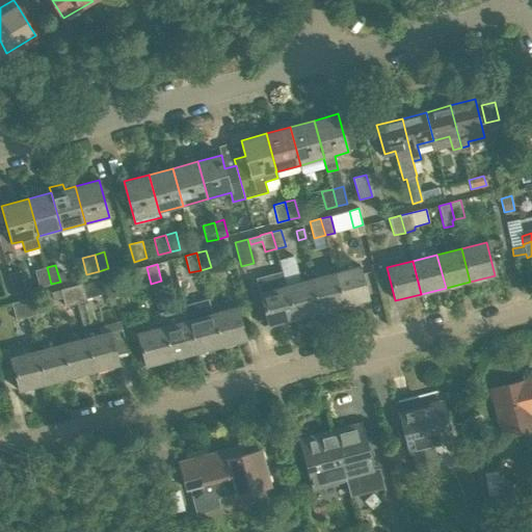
[(343,307),(369,300),(360,266),(335,273),(343,307)]
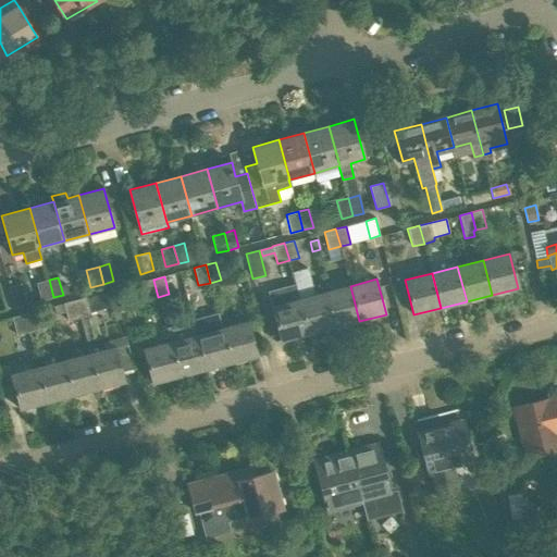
[(41,300),(53,297),(49,280),(36,283),(41,300)]
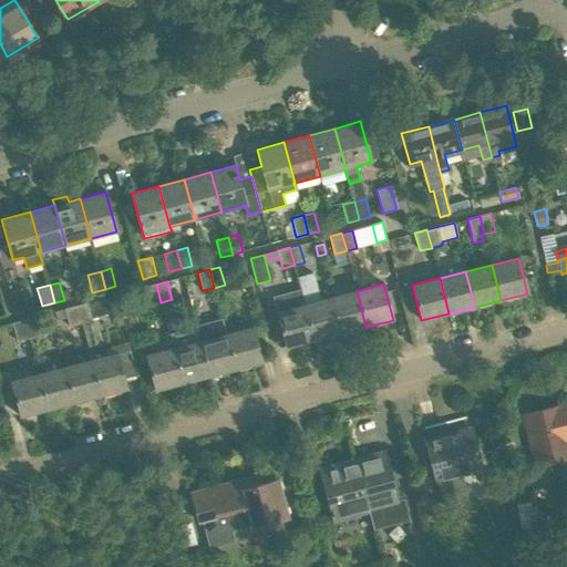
[(150,306),(161,302),(156,285),(144,288),(150,306)]
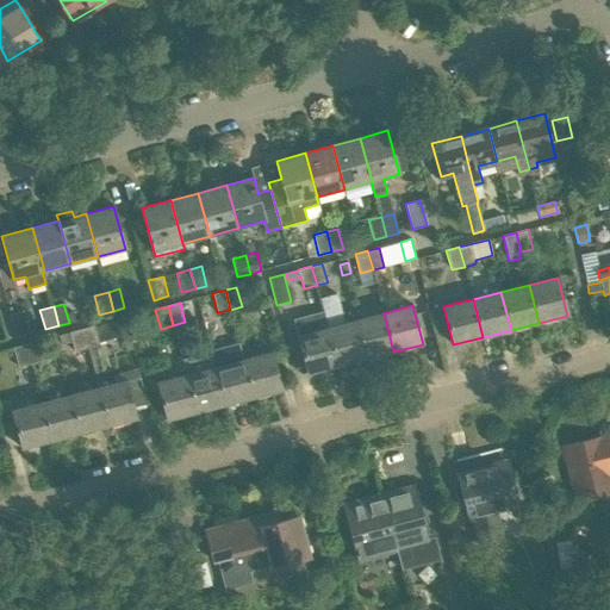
[(16,337),(30,334),(24,311),(10,315),(16,337)]
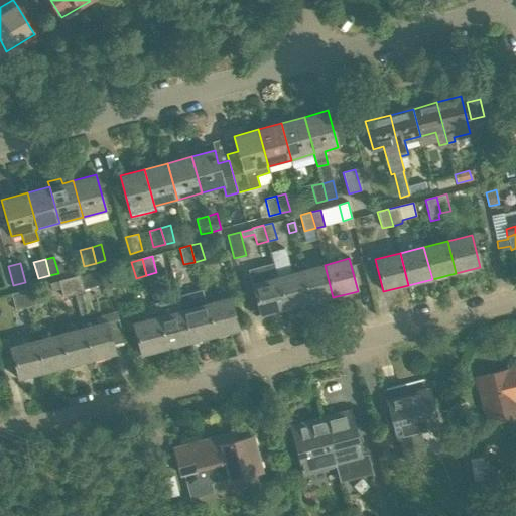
[(309,303),(333,297),(325,265),(300,271),(309,303)]
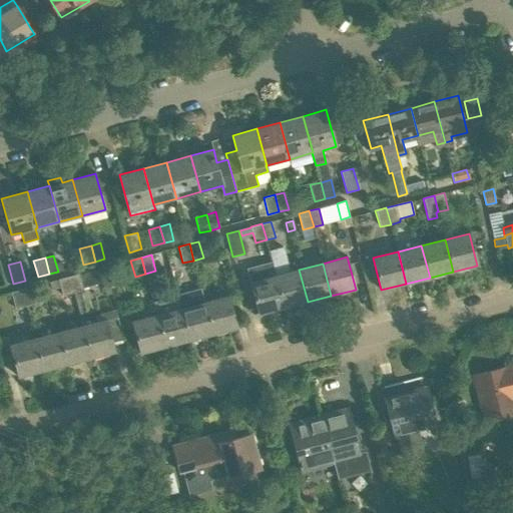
[(111,294),(104,268),(69,277),(73,293),(79,315),(83,314),(78,294),(77,292),(83,291),(82,289),(102,284),(105,295),(111,294)]
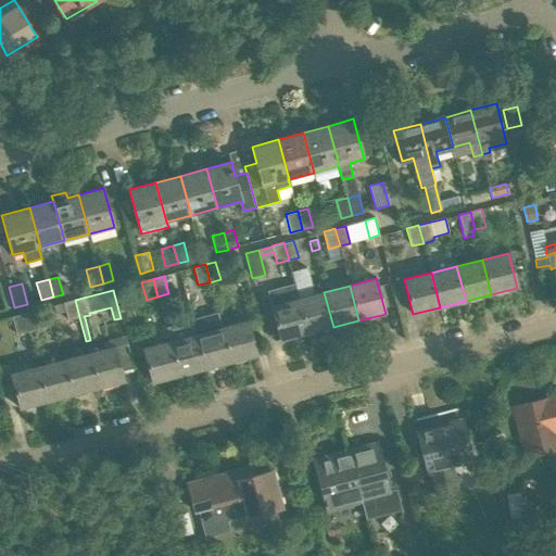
[(281,341),(307,333),(299,299),(297,290),(285,292),(287,302),(272,305),(281,341)]
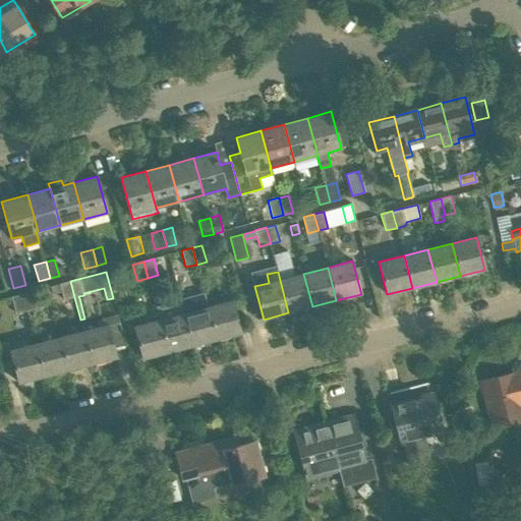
[(288,312),(297,310),(312,306),(303,274),(280,280),(288,312)]
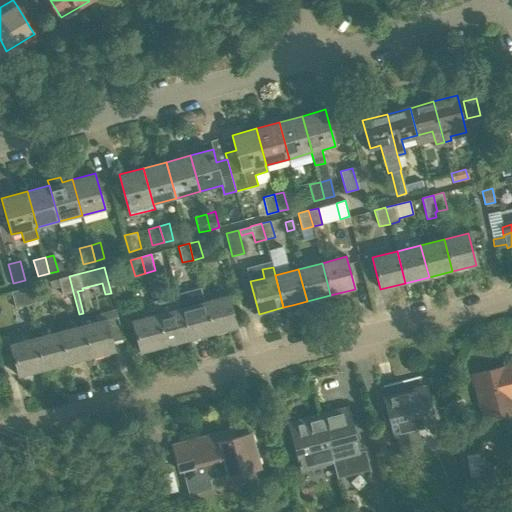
[(73,292),(69,276),(49,281),(51,290),(61,287),(63,295),(73,292)]
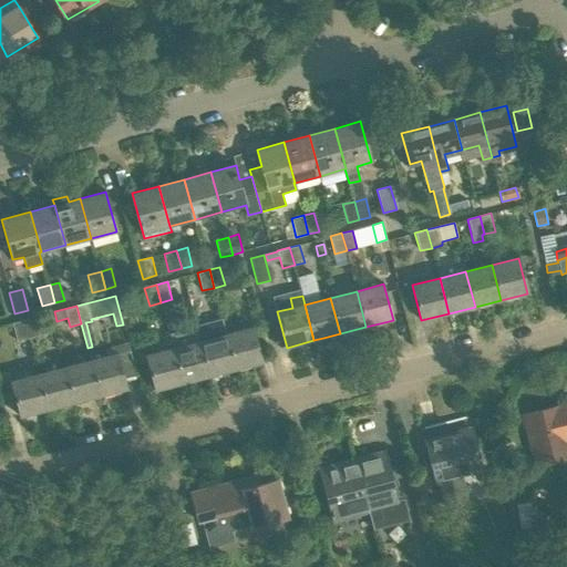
[(29,338),(30,338),(39,336),(34,318),(23,320),(29,338)]
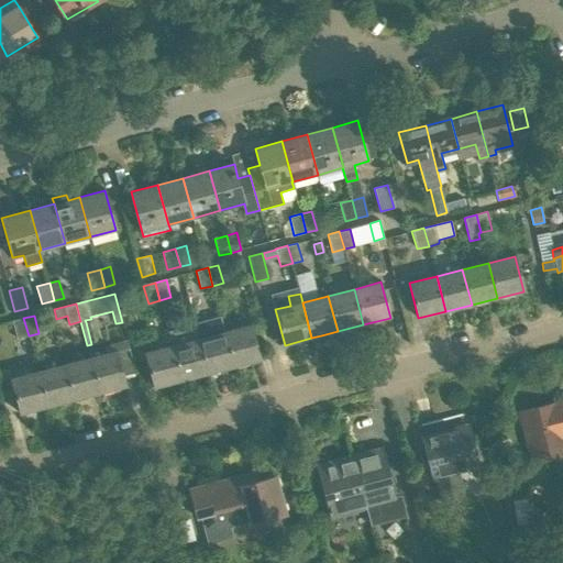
[(234,367),(224,332),(221,317),(208,320),(195,323),(197,331),(198,339),(208,374),(234,367)]
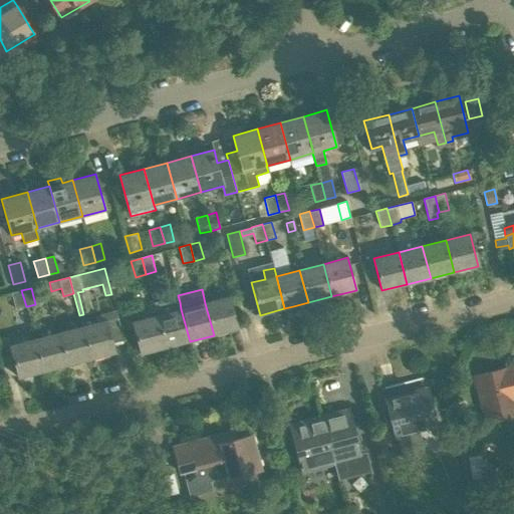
[(15,309),(26,306),(21,290),(11,293),(15,309)]
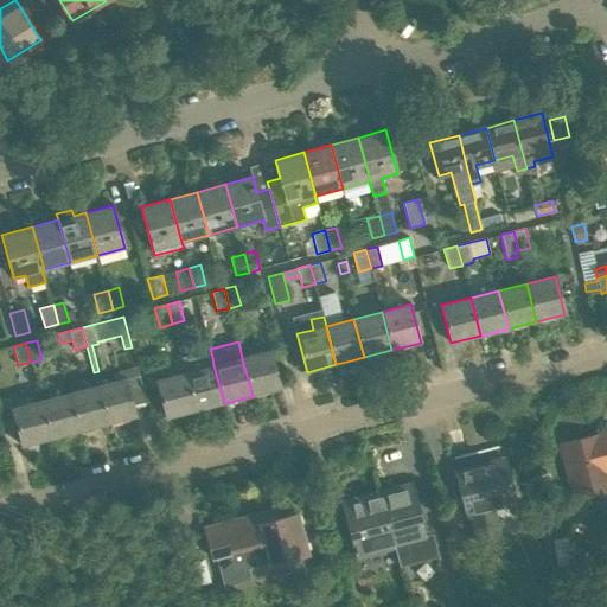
[(101,345),(93,347),(98,371),(107,369),(101,345)]
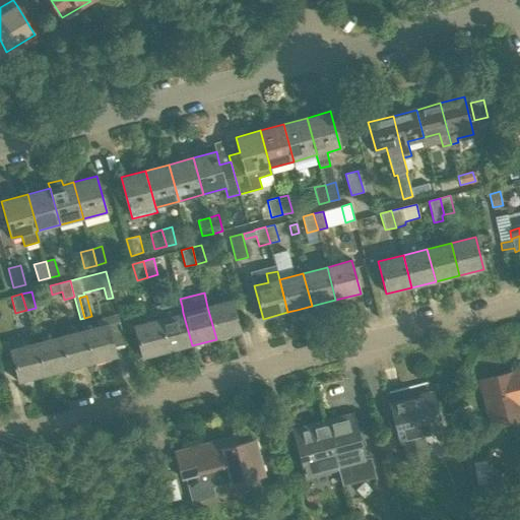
[(168,351),(192,345),(183,313),(182,306),(180,299),(155,306),(159,319),(168,351)]
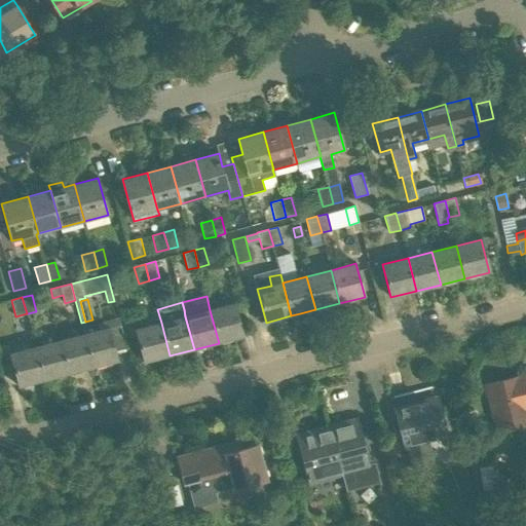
[(219,343),(243,336),(235,303),(210,310),(219,343)]
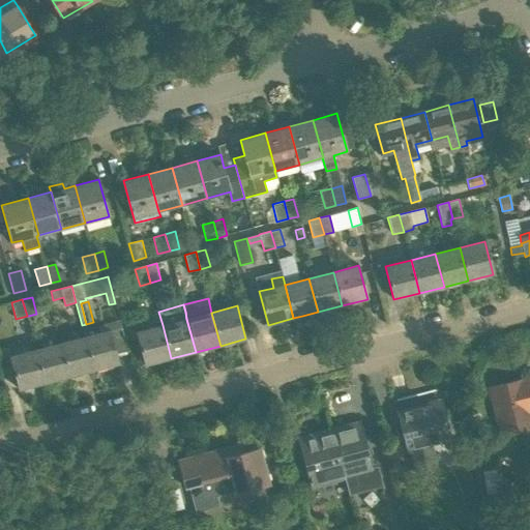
[(146,365),(171,358),(163,325),(137,332),(146,365)]
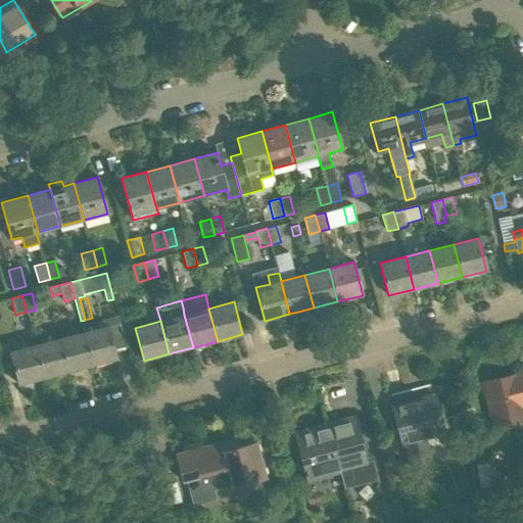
[(92,366),(117,360),(108,326),(84,333),(92,366)]
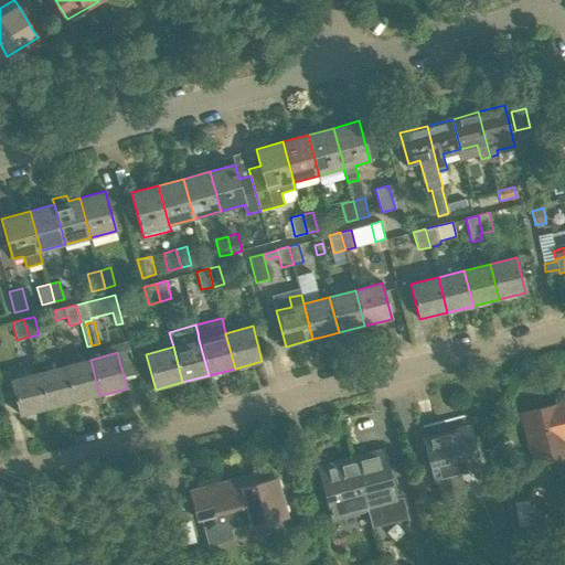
[(73,402),(99,395),(91,360),(64,366),(73,402)]
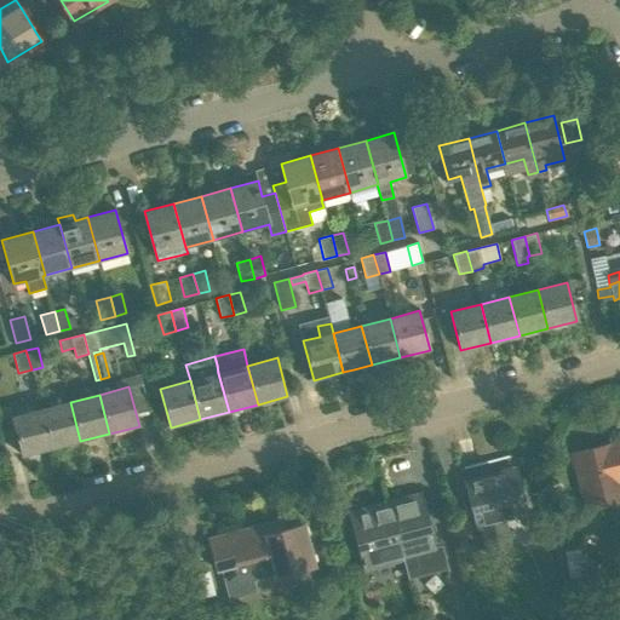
[(52,449),(80,441),(70,402),(41,409),(52,449)]
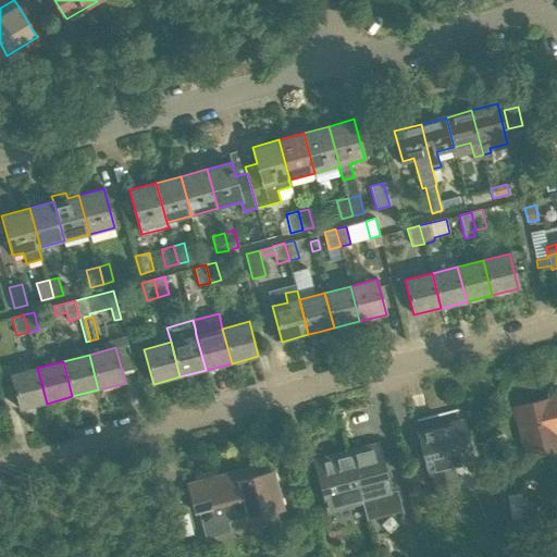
[(20,410),(47,404),(37,368),(11,374),(20,410)]
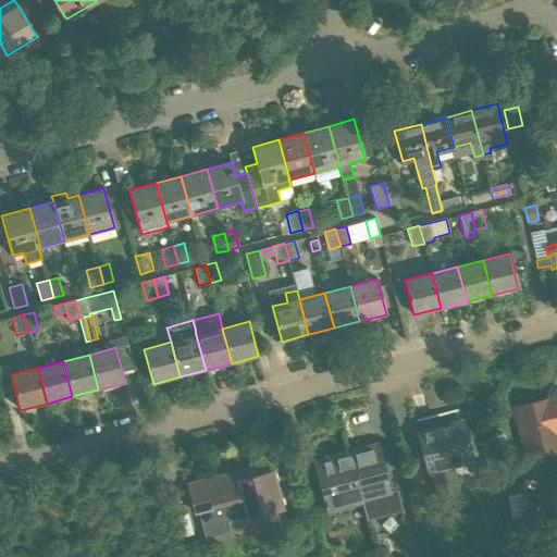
[(556,396),(515,407),(527,455),(549,449),(546,435),(556,432),(556,396)]
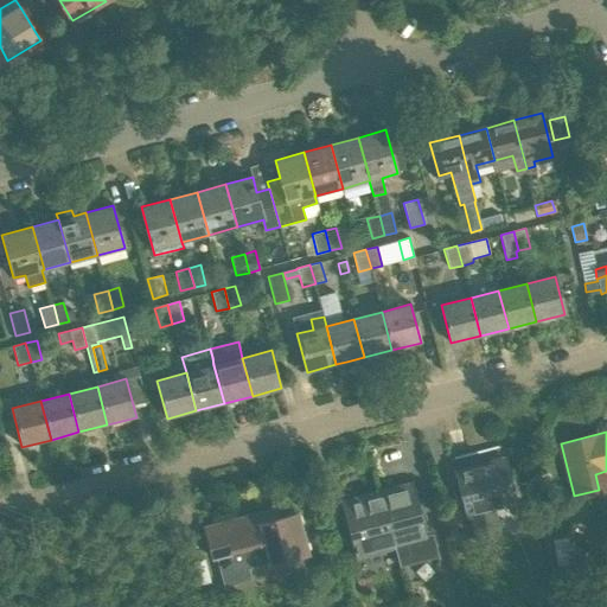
[(474,543),(502,537),(494,509),(513,504),(512,497),(508,481),(511,480),(510,475),(505,457),(490,460),(491,464),(457,472),(474,543)]
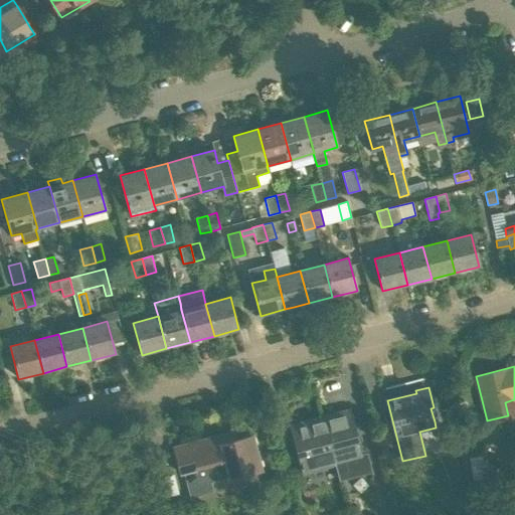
[(434,407),(431,408),(435,421),(446,418),(441,401),(433,403),(434,407)]
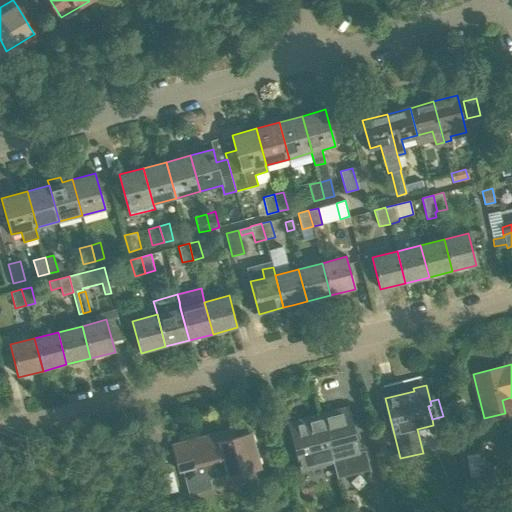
[(320,415),(332,464),(335,476),(367,468),(362,448),(357,449),(346,408),(320,415)]
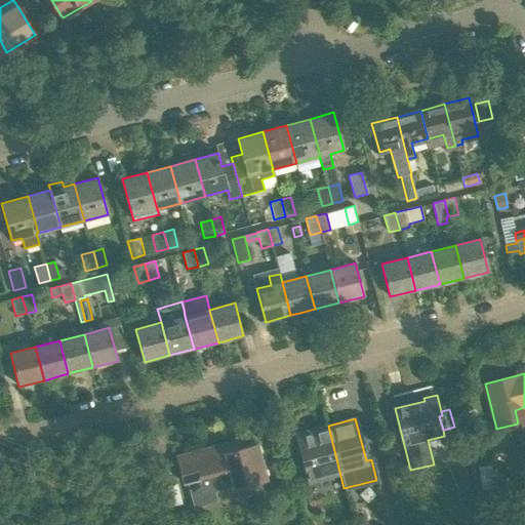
[(340,476),(328,426),(295,434),(309,485),(310,484),(309,481),(338,474),(339,476),(340,476)]
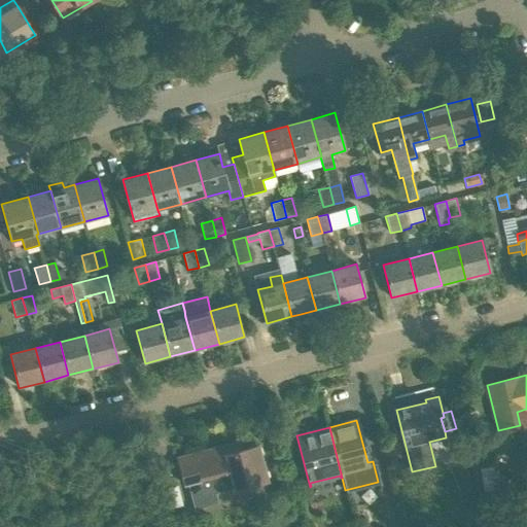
[(268,483),(258,446),(226,454),(225,447),(177,459),(184,486),(187,485),(195,511),(218,504),(215,495),(235,490),(235,491),(268,483)]
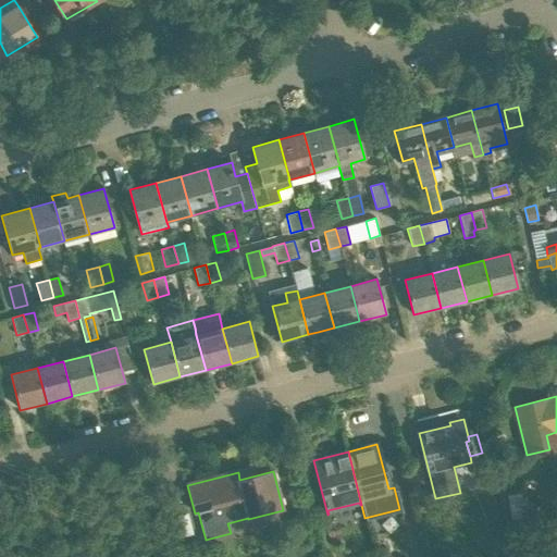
[(511,521),(524,519),(523,510),(528,509),(527,499),(509,503),(511,521)]
